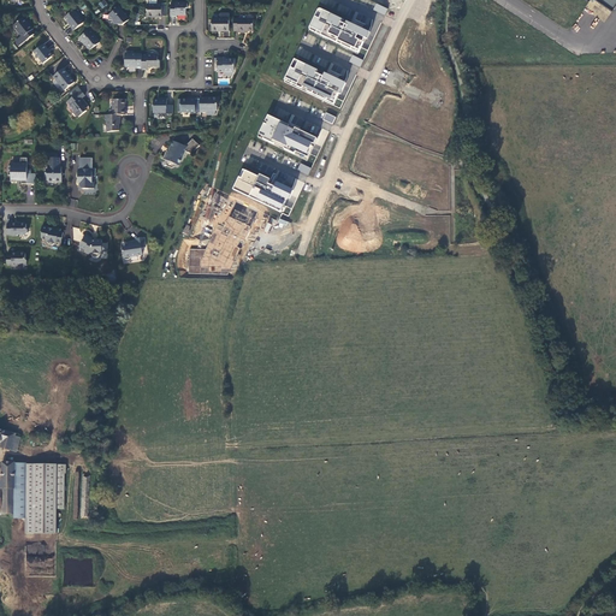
[(160,16),(160,1),(157,1),(157,4),(146,4),(146,16),(157,15),(157,16),(160,16)]
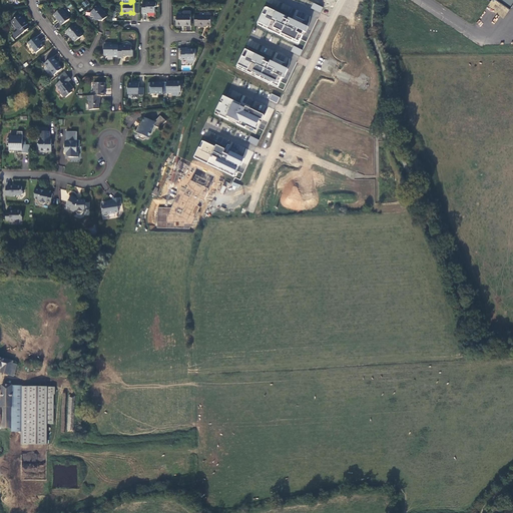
[(154,1),(141,1),(141,12),(146,12),(146,10),(153,10),(153,5),(154,5),(154,1)]
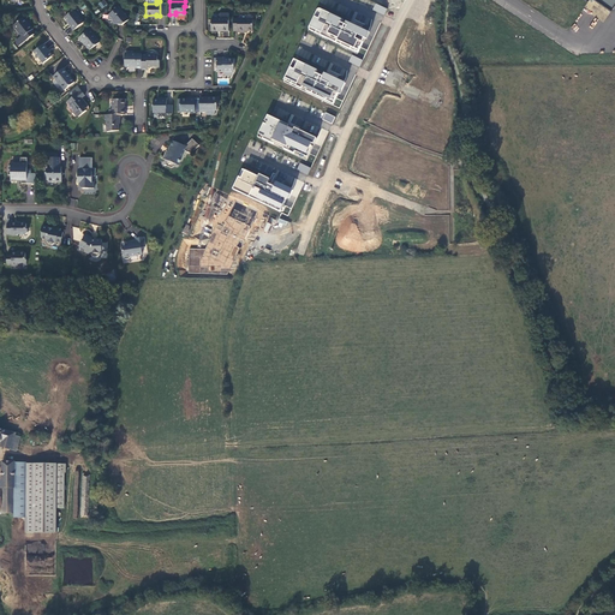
[(375,4),(372,10),(384,15),(387,9),(375,4)]
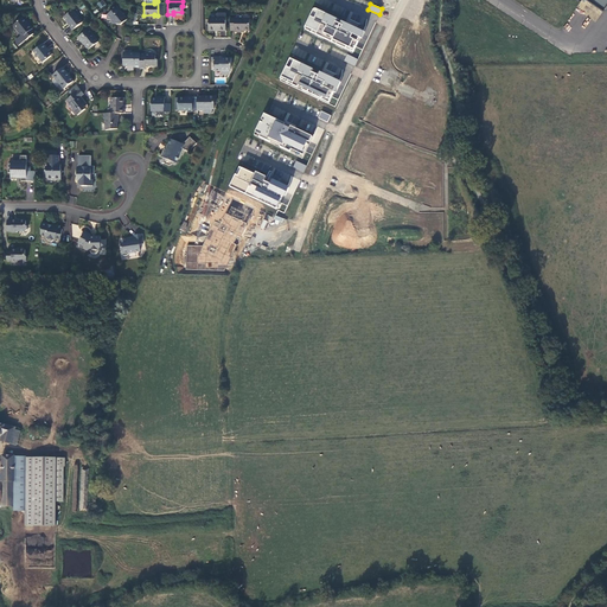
[(127,19),(116,7),(107,13),(106,19),(115,20),(115,24),(121,24),(127,19)]
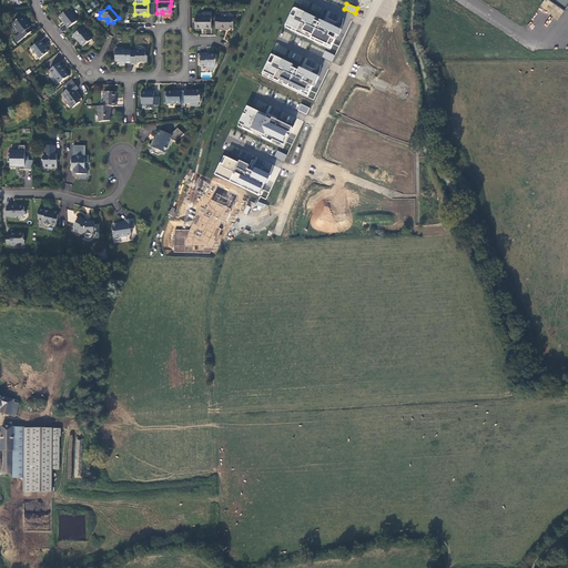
[(295,8),(285,28),(330,50),(337,36),(338,37),(342,30),(295,8)]
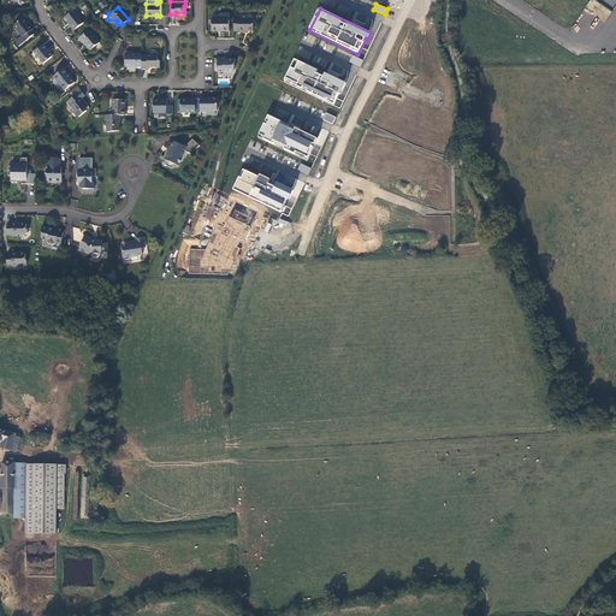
[(82,22),(73,11),(64,18),(69,24),(70,27),(72,30),(82,22)]
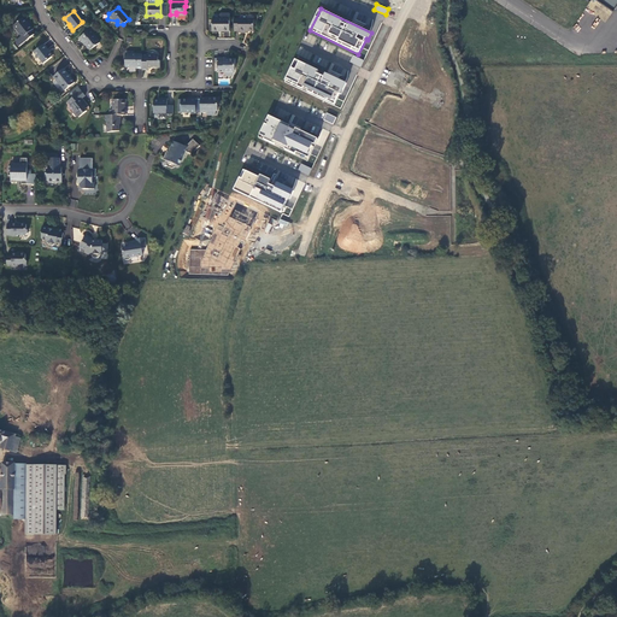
[(22,17),(11,27),(19,36),(21,37),(22,37),(23,40),(24,40),(33,33),(30,30),(31,29),(22,17)]
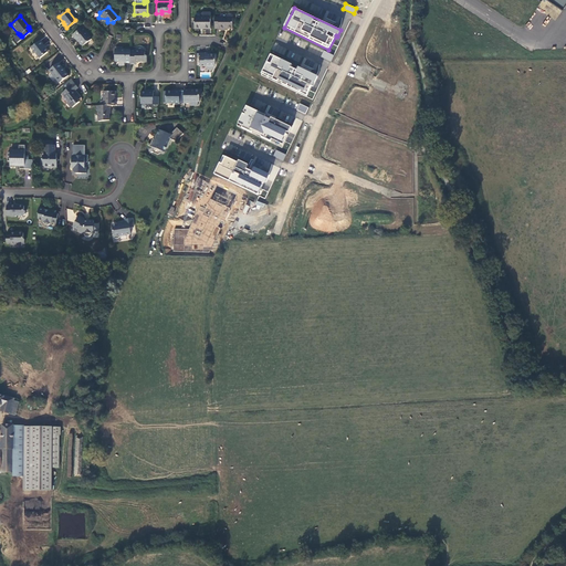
[(231,16),(212,17),(212,28),(218,28),(218,29),(223,29),(223,28),(231,27),(231,16)]
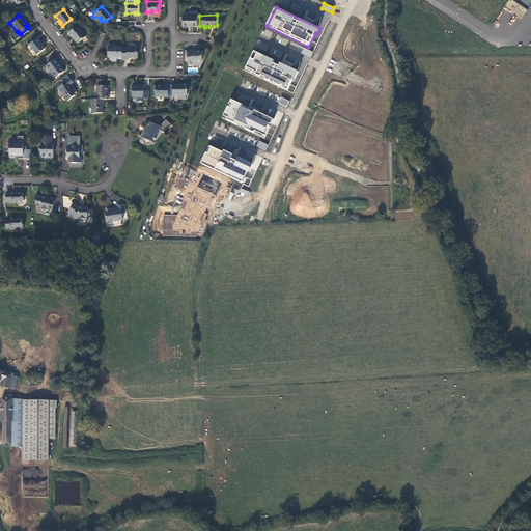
[(196,16),(182,16),(182,26),(196,26),(196,16)]
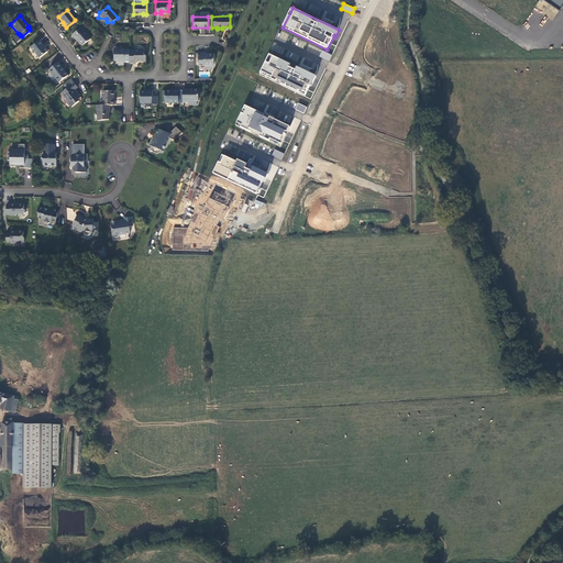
[(89,39),(80,28),(72,34),(74,37),(75,37),(80,45),(89,39)]
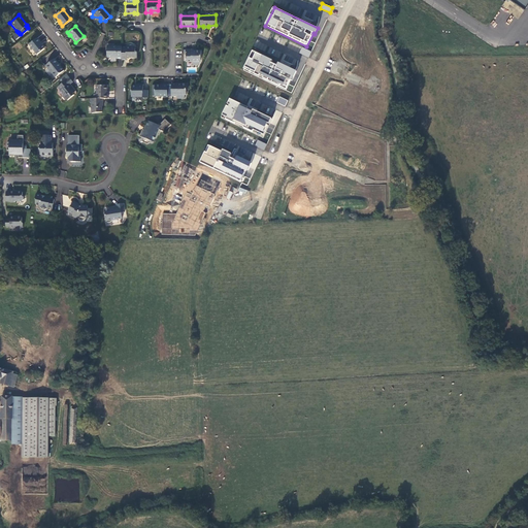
[(35,37),(28,43),(35,54),(42,47),(40,43),(35,37)]
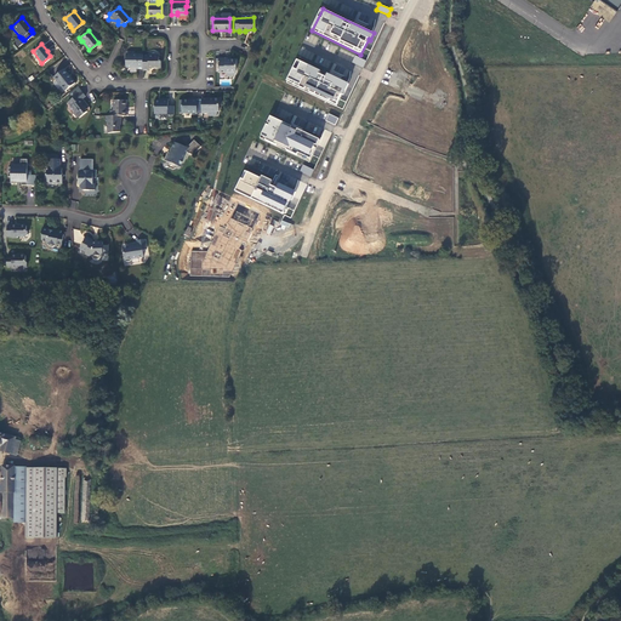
[(148,51),(141,51),(141,53),(141,68),(141,69),(148,69),(148,67),(159,67),(159,60),(158,60),(158,55),(148,55),(148,51)]
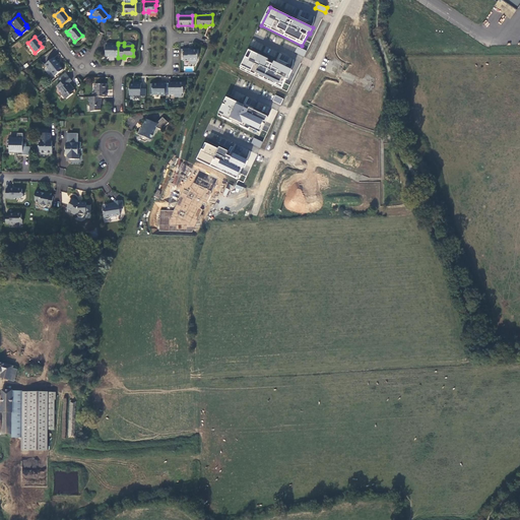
[(114,57),(118,57),(118,45),(105,46),(105,56),(114,56),(114,57)]
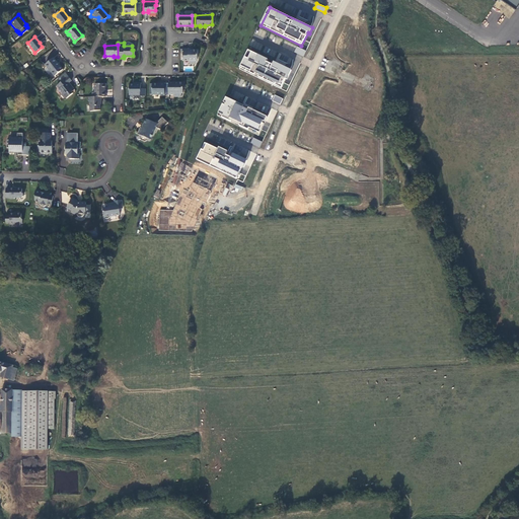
[(297,47),(294,52),(303,57),(306,51),(297,47)]
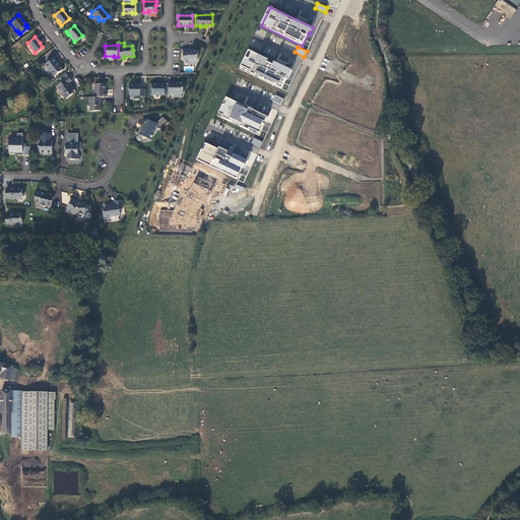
[(183,48),(183,60),(195,60),(195,57),(196,57),(196,49),(190,49),(190,48),(183,48)]
